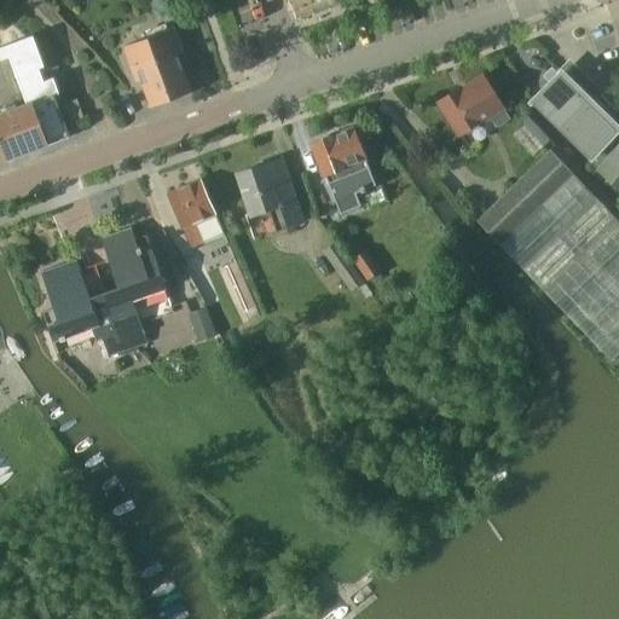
[(151,105),(191,90),(177,53),(184,50),(174,25),(125,45),(128,55),(138,80),(142,79),(151,105)]
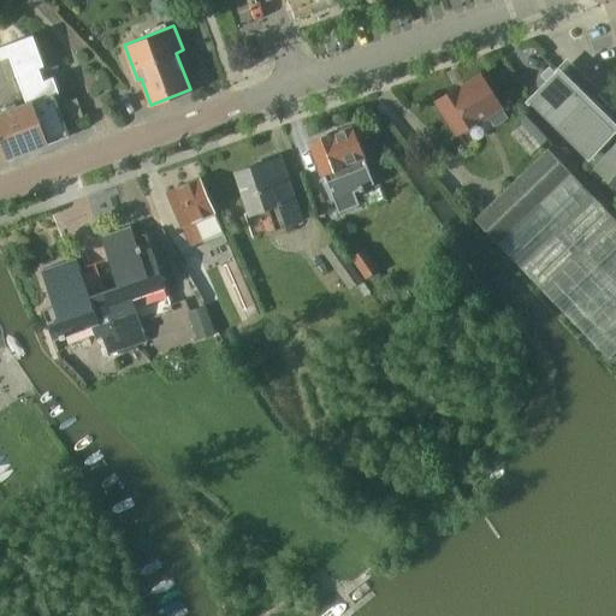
[(28,102),(0,112),(0,137),(7,158),(9,158),(13,155),(71,134),(71,132),(57,94),(60,93),(54,76),(45,80),(43,76),(40,67),(45,66),(34,35),(27,37),(0,46),(0,58),(0,59),(10,55),(17,76),(28,102)]
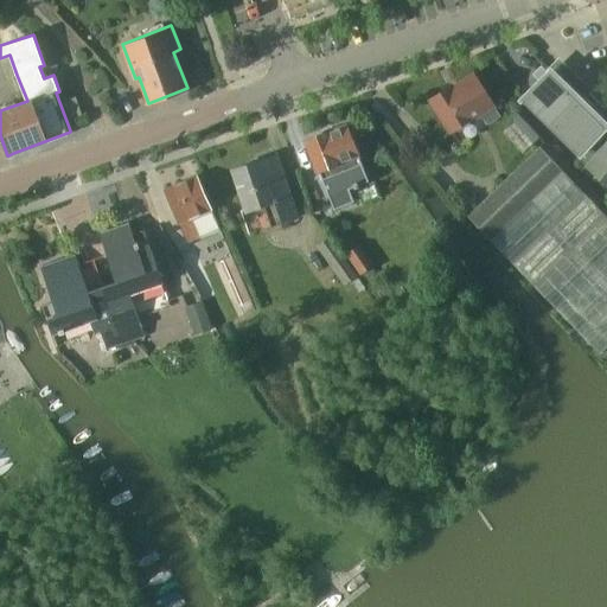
[(582,163),(606,131),(606,109),(558,62),(523,98),(579,154),(576,157),(582,163)]
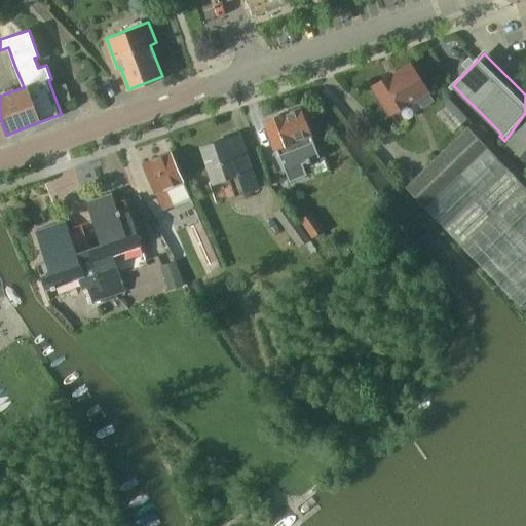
[(429,94),(411,64),(395,75),(393,73),(373,86),(391,114),(409,103),(411,105),(418,101),(423,107),(434,101),(428,94),(429,94)]
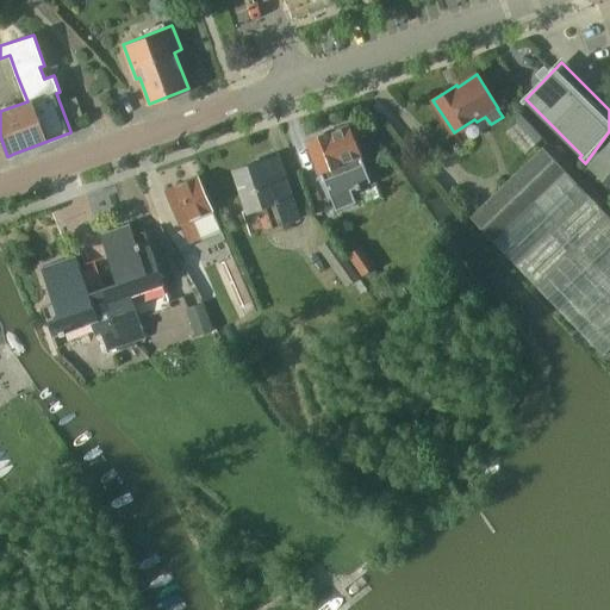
[(70,119),(85,114),(78,95),(64,101),(70,119)]
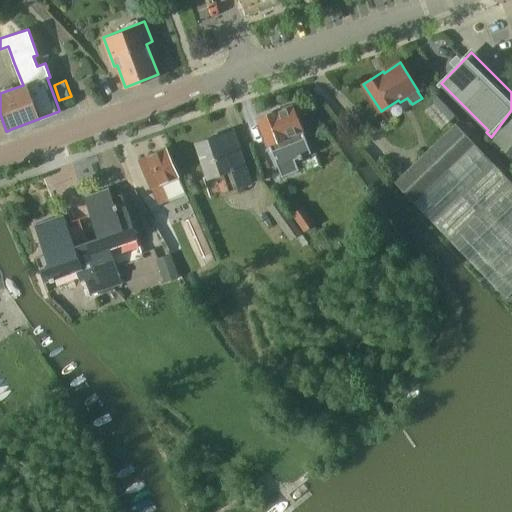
[(441,129),(450,121),(433,103),(424,111),(441,129)]
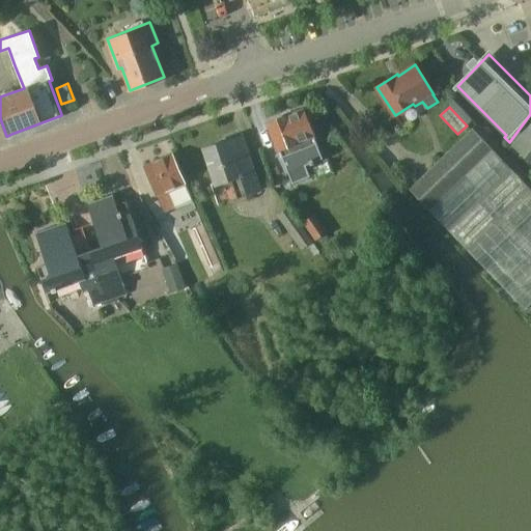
[(303,109),(269,123),(279,149),(291,183),(308,175),(303,164),(314,159),(322,157),(312,136),(314,136),(303,109)]
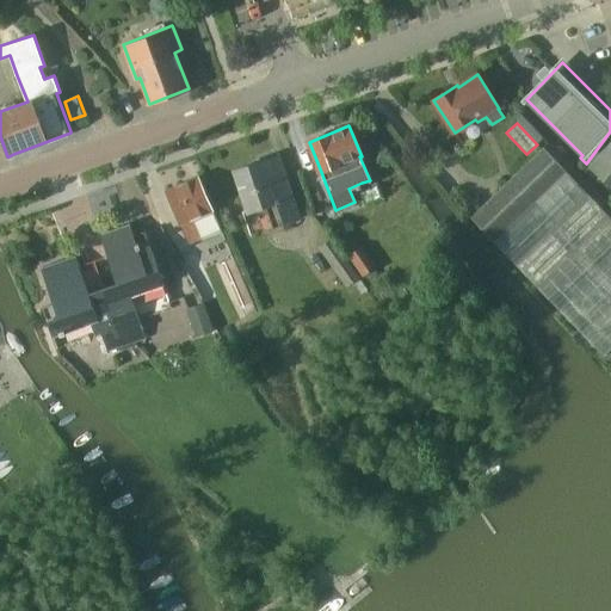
[(610,131),(586,164),(610,185),(610,131)]
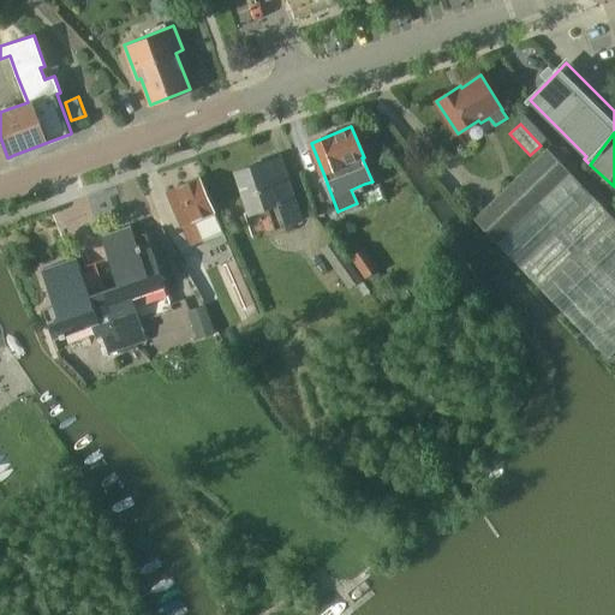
[(614,351),(614,219),(592,196),(569,172),(547,148),(472,220),(496,244),(496,243),(608,359),(614,351)]
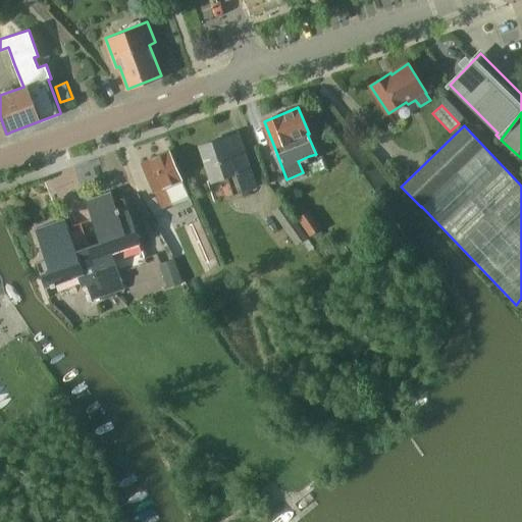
[(256,188),(239,134),(200,146),(212,183),(227,177),(233,196),(243,193),(243,194),(256,188)]
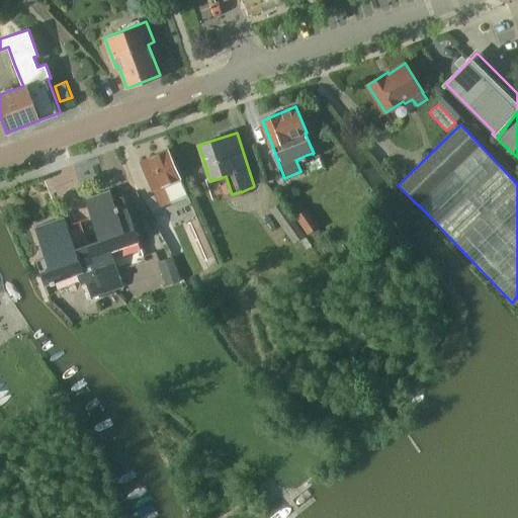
[(169,150),(140,162),(153,191),(160,207),(187,195),(181,179),(169,150)]
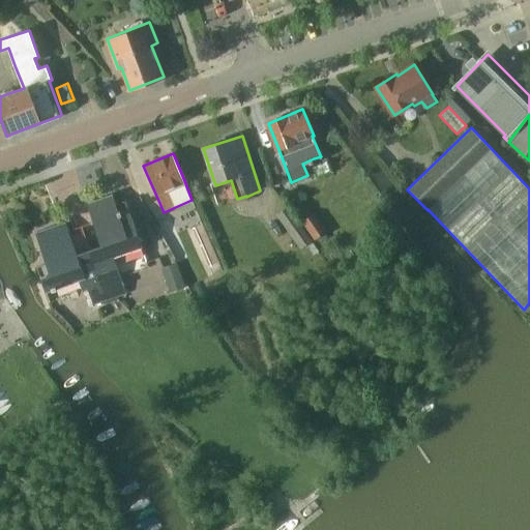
[(116,204),(113,194),(86,203),(101,245),(89,249),(102,287),(115,298),(127,294),(115,257),(143,247),(130,209),(129,209),(126,201),(116,204)]
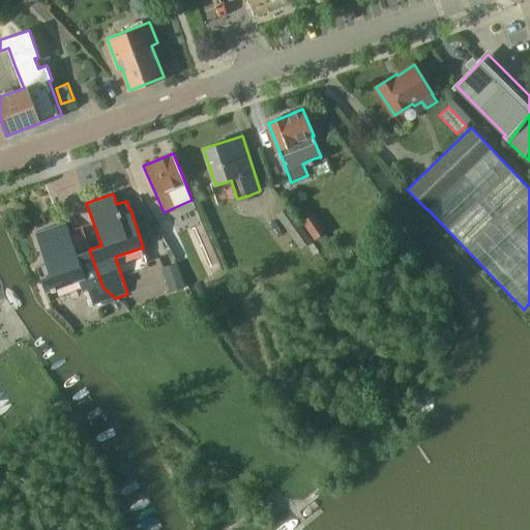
[(299,249),(313,241),(289,207),(275,214),(299,249)]
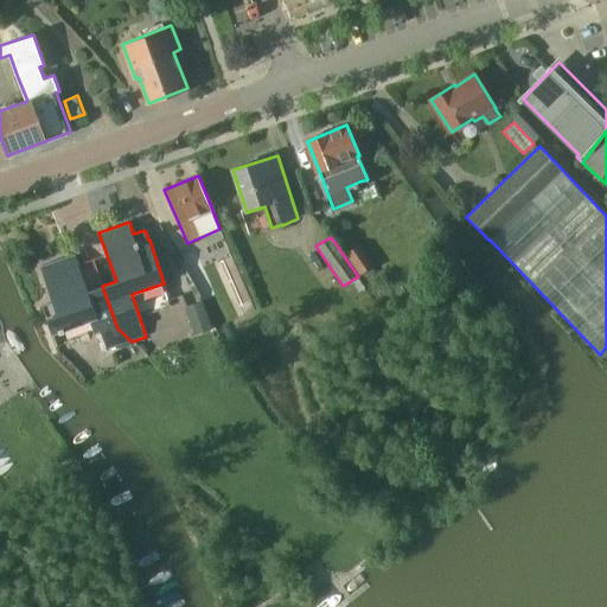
[(359,275),(374,266),(359,244),(346,254),(359,275)]
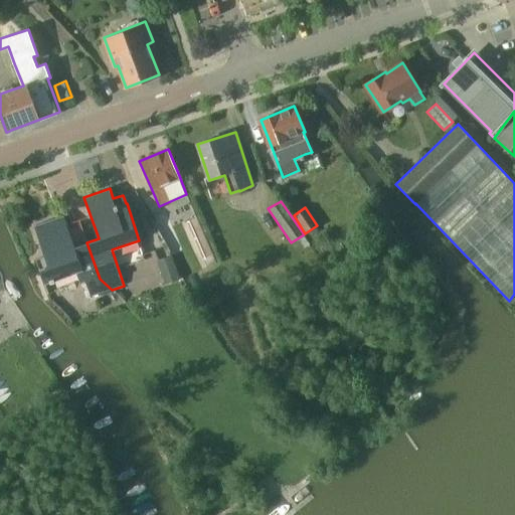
[(34,225),(45,256),(36,260),(44,284),(77,273),(80,284),(86,282),(92,297),(112,290),(100,279),(87,242),(75,247),(64,214),(34,225)]
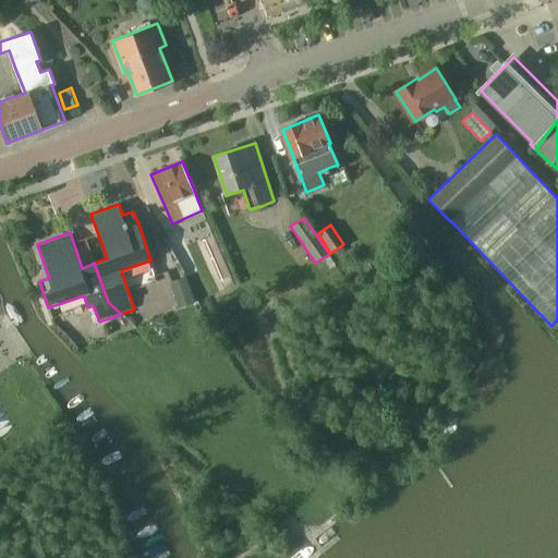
[(213,235),(204,239),(222,279),(231,275),(213,235)]
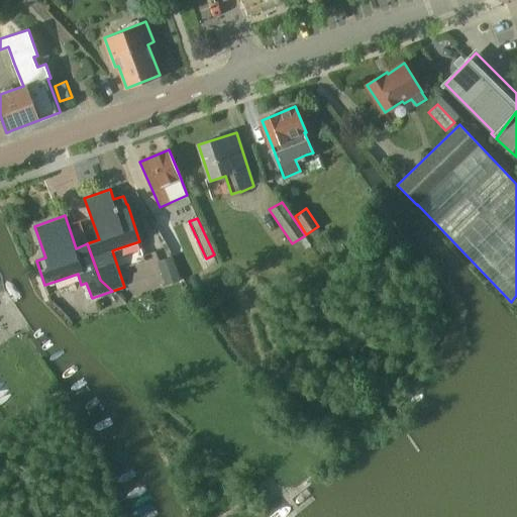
[(181,280),(173,257),(158,263),(166,285),(181,280)]
